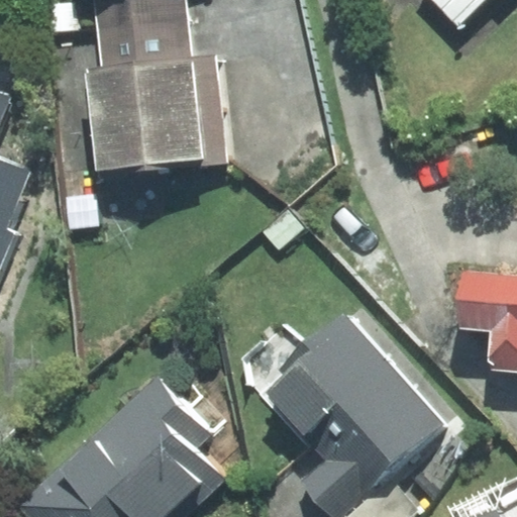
[(95,0),(98,29),(188,19),(185,0),(95,0)]
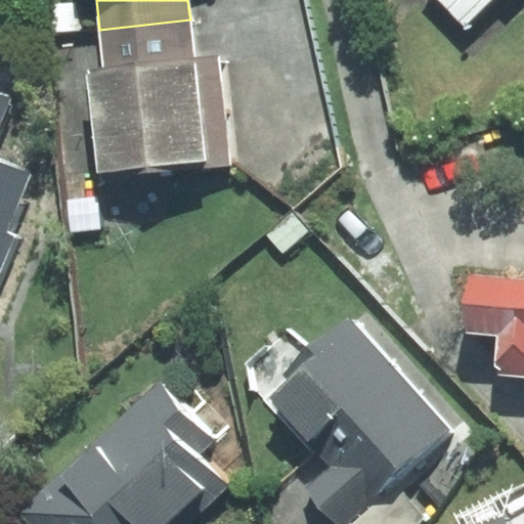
[(442,0),(467,25),(491,0),(442,0)]
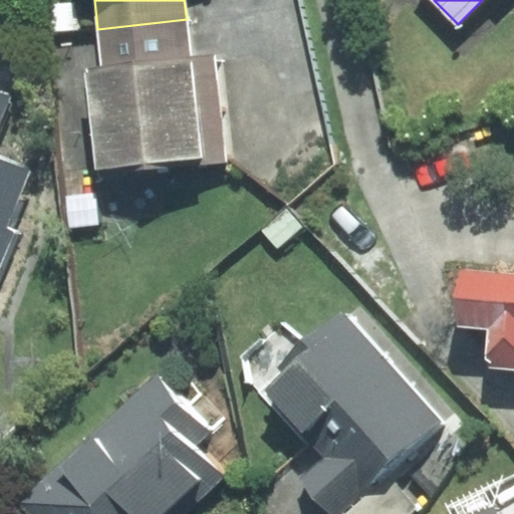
[(227,162),(216,54),(191,57),(187,19),(97,29),(101,68),(85,70),(97,176),(227,162)]
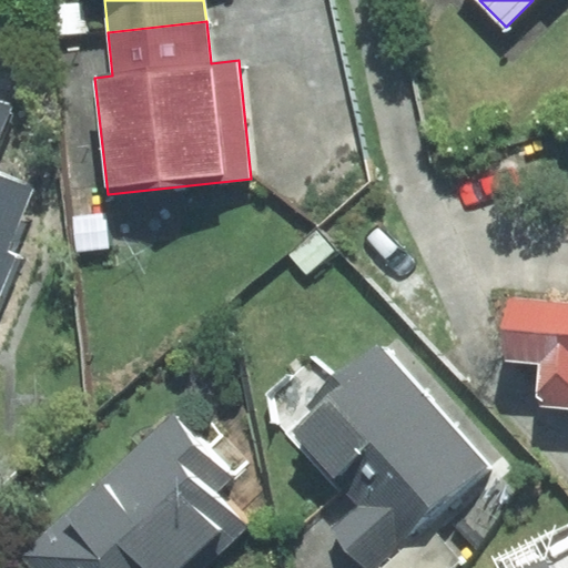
[(0,296),(16,260),(1,253),(28,190),(0,179),(0,124),(8,105),(0,101),(0,296)]
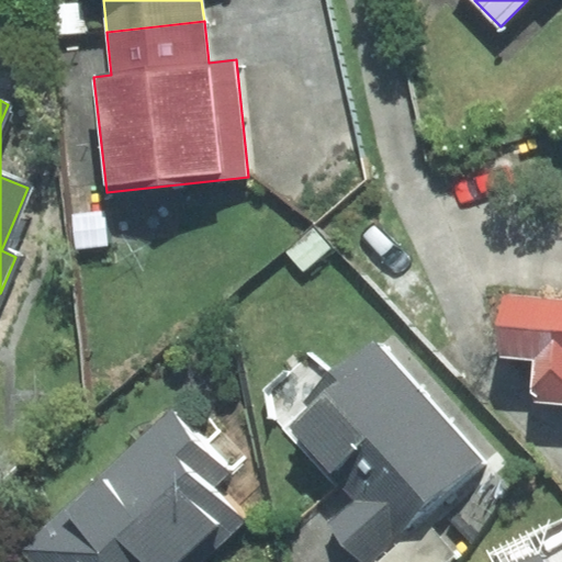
[(561,296),(504,293),(499,358),(532,360),(529,392),(535,402),(561,403),(561,296)]
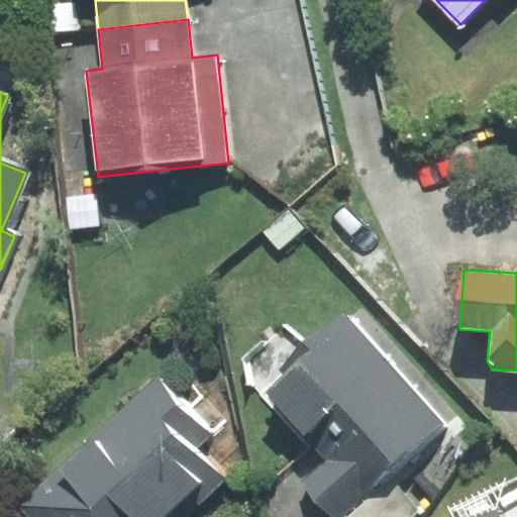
[(456,418),(354,309),(321,339),(328,346),(282,390),(338,450),(306,480),(339,516),(419,516),(429,509),(397,474),(456,418)]
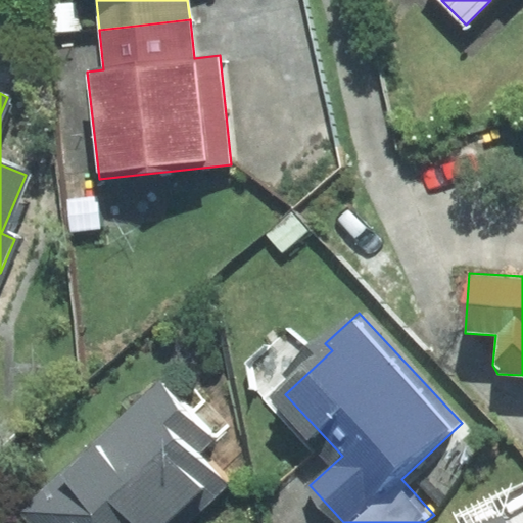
[(198,522),(253,470),(164,377),(19,516),(26,522),(198,522)]
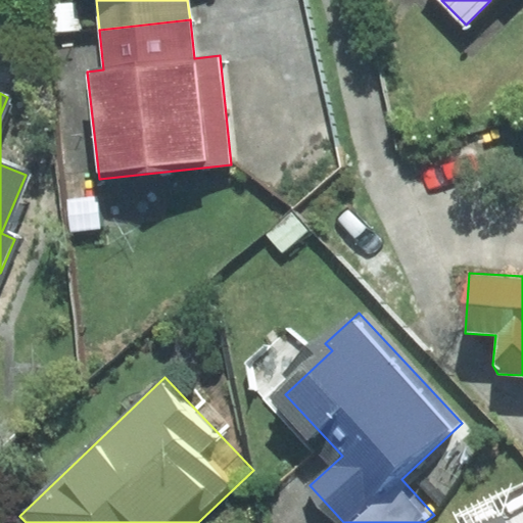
[(522,522),(522,483),(467,511),(472,522),(522,522)]
